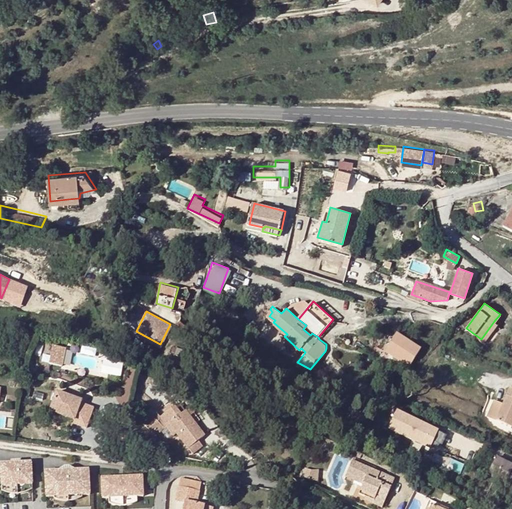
[(498,324),(494,321),(481,339),(484,342),(498,324)]
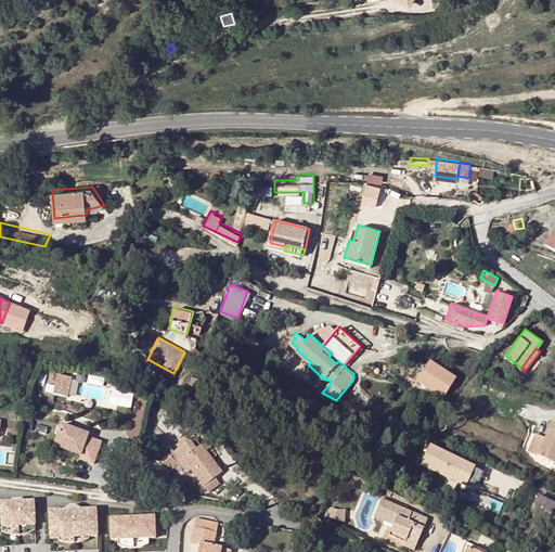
[(457,372),(431,356),(428,362),(420,376),(446,392),(457,372)]
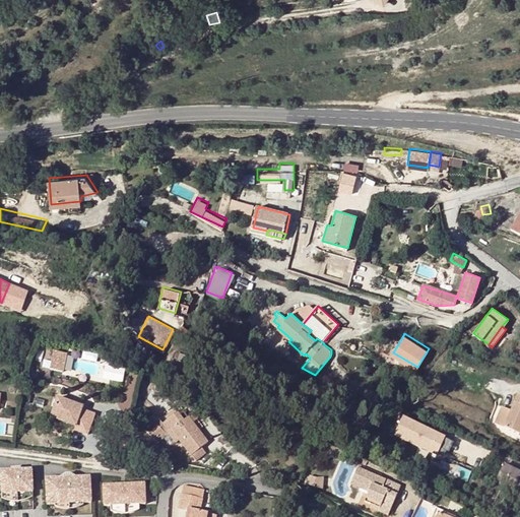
[(389,350),(393,352),(401,339),(397,337),(389,350)]
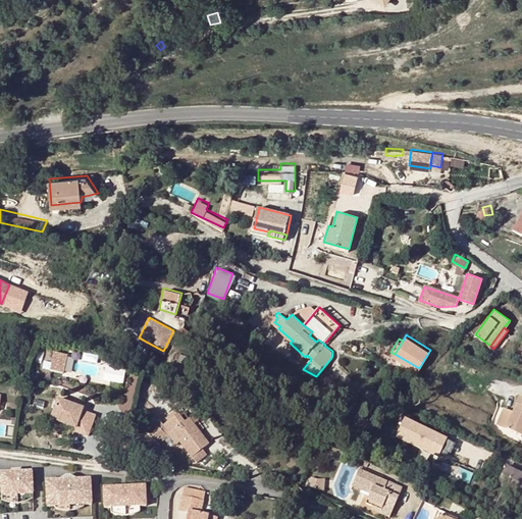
[(68,361),(56,358),(52,375),(64,378),(68,361)]
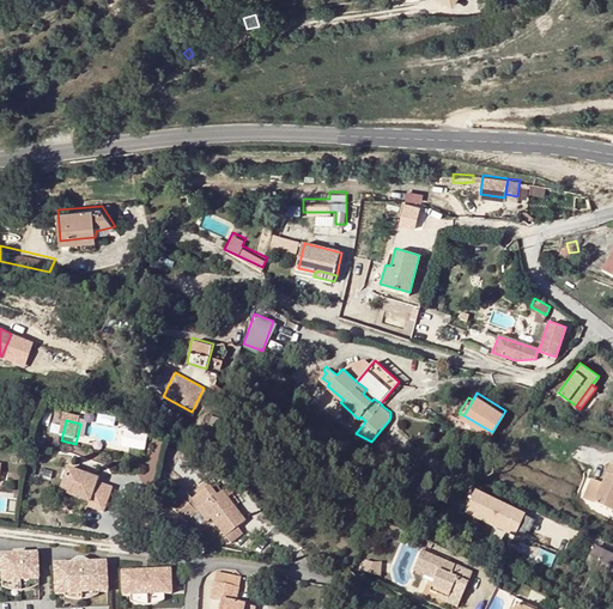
[(586,495),(612,507),(612,463),(605,481),(594,476),(586,495)]
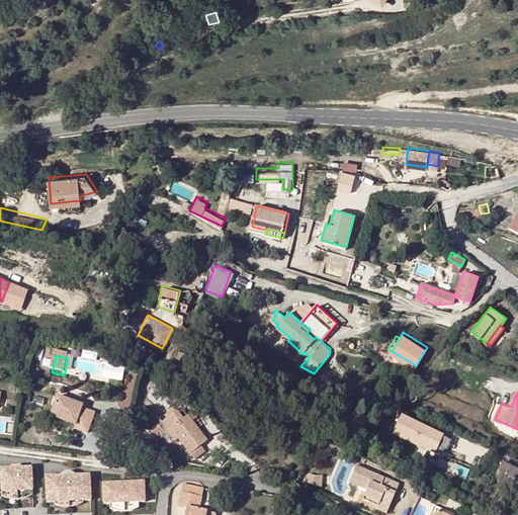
[(82,412),(58,402),(51,421),(74,431),(82,412)]
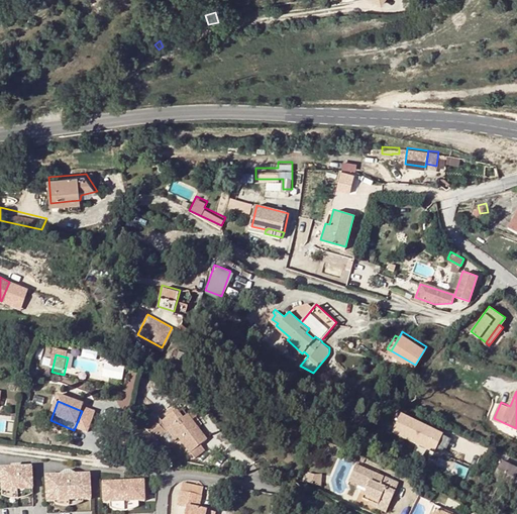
[(154,417),(147,426),(160,437),(169,429),(171,427),(174,425),(181,434),(193,449),(203,442),(210,437),(200,425),(191,413),(190,412),(189,412),(183,405),(179,408),(178,407),(164,418),(161,413),(154,417)]
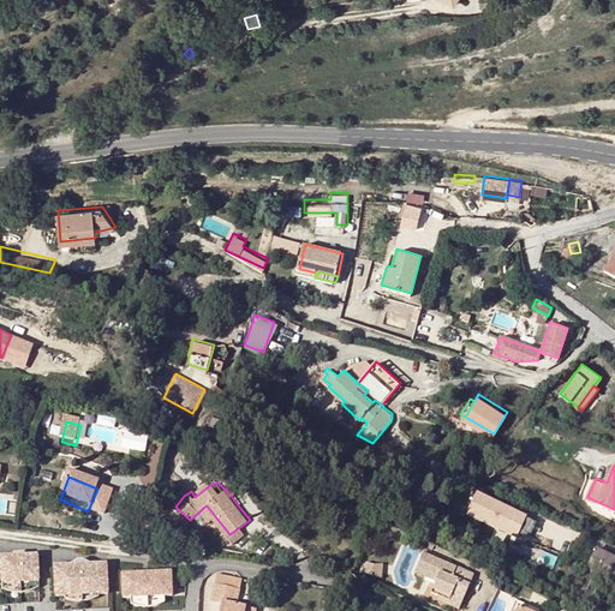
[(232,487),(227,491),(238,505),(243,502),(232,487)]
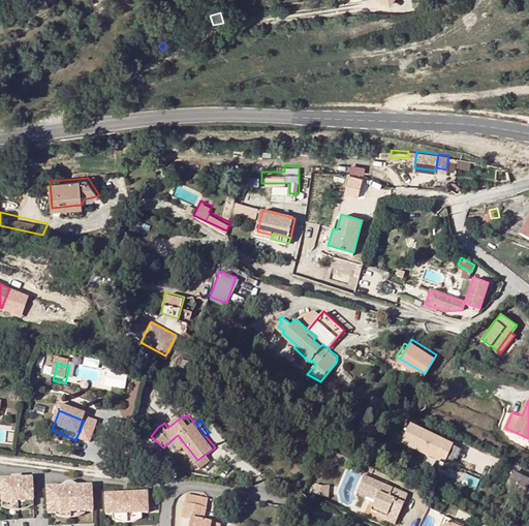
[(410,423),(402,440),(445,461),(454,443),(410,423)]
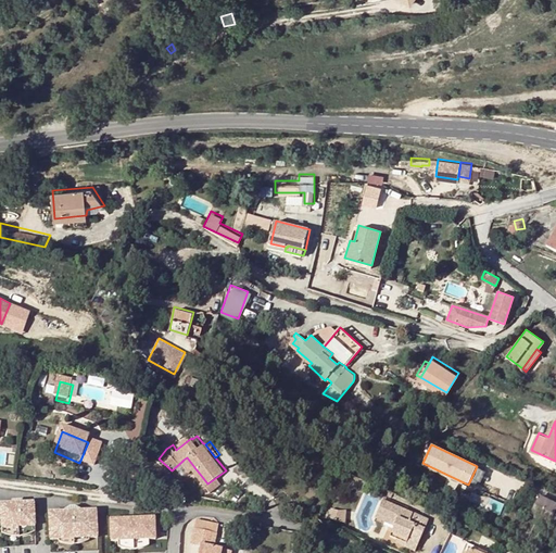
[(187,457),(184,460),(191,470),(194,467),(187,457)]
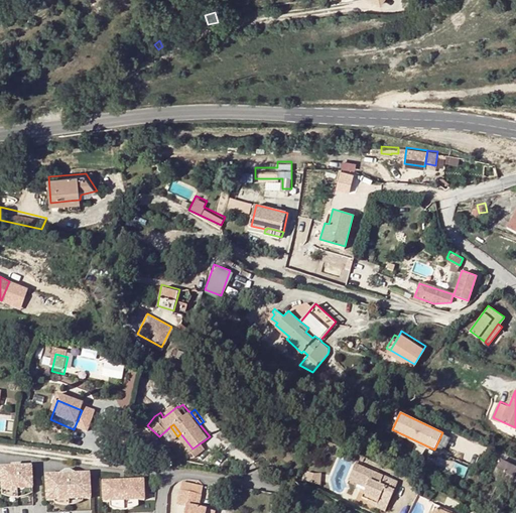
[(203,441),(192,449),(197,455),(207,446),(203,441)]
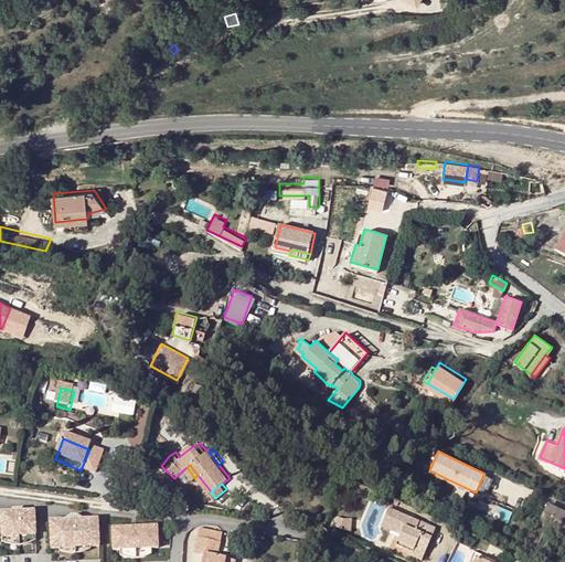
[(564,511),(548,504),(540,520),(564,532),(564,521),(564,517),(564,511)]
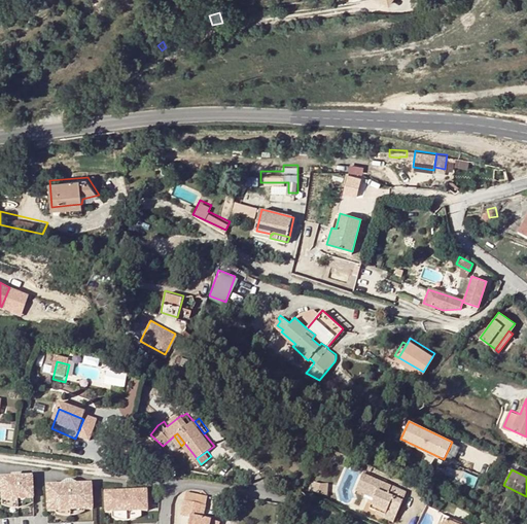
[(11,474),(0,474),(1,496),(33,495),(32,473),(21,473),(21,470),(11,470),(11,474)]
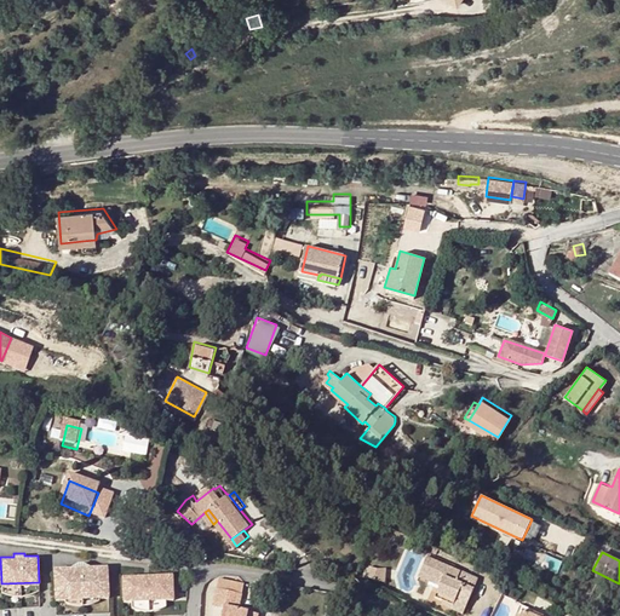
[(478,576),(428,554),(423,566),(442,575),(440,583),(436,592),(445,596),(453,599),(455,596),(468,600),(478,576)]
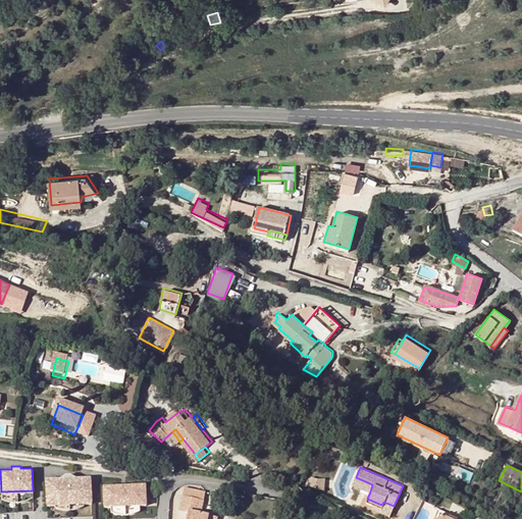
[(58,476),(45,477),(46,503),(54,503),(84,502),(91,501),(90,475),(76,476),(70,472),(65,472),(58,476)]
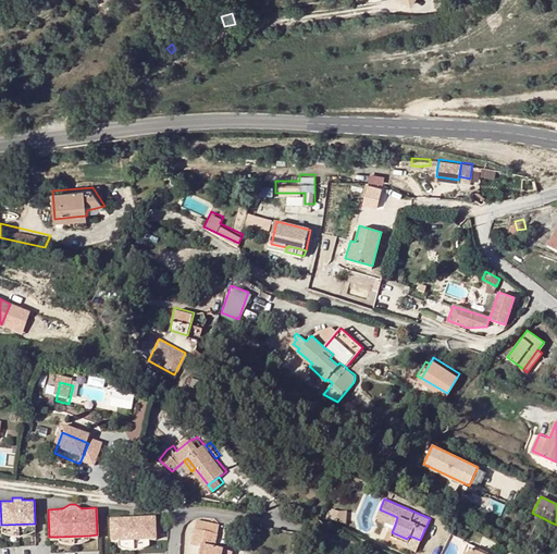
[(380,509),(376,516),(395,525),(397,517),(380,509)]
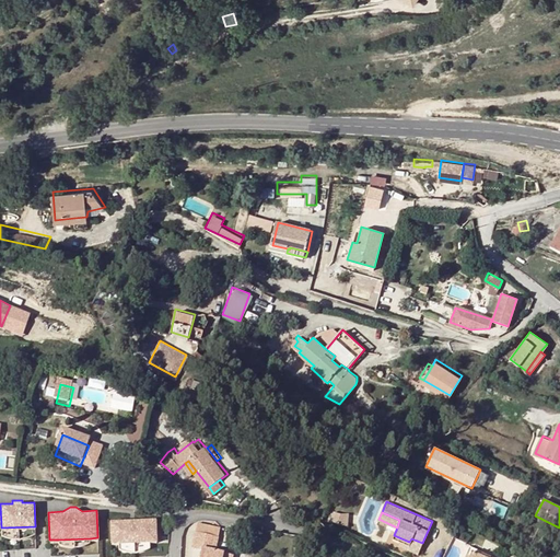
[(155,540),(154,517),(107,518),(108,542),(155,540)]
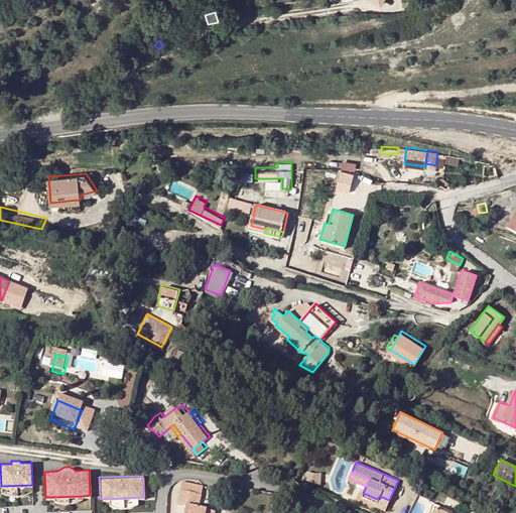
[(32,485),(1,486),(1,491),(5,493),(10,494),(17,494),(23,494),(26,493),(32,490),(32,485)]
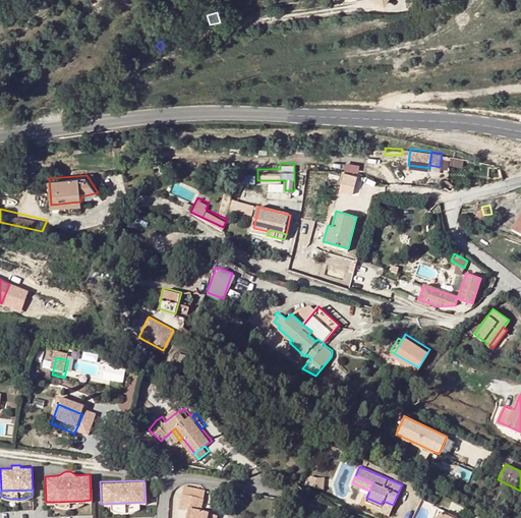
[(185,517),(215,517),(217,513),(200,510),(203,497),(181,492),(178,507),(187,509),(185,517)]
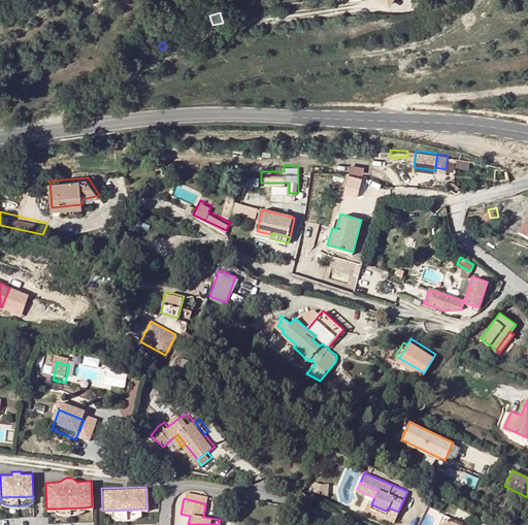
[(386,511),(378,507),(375,513),(394,521),(398,512),(388,507),(386,511)]
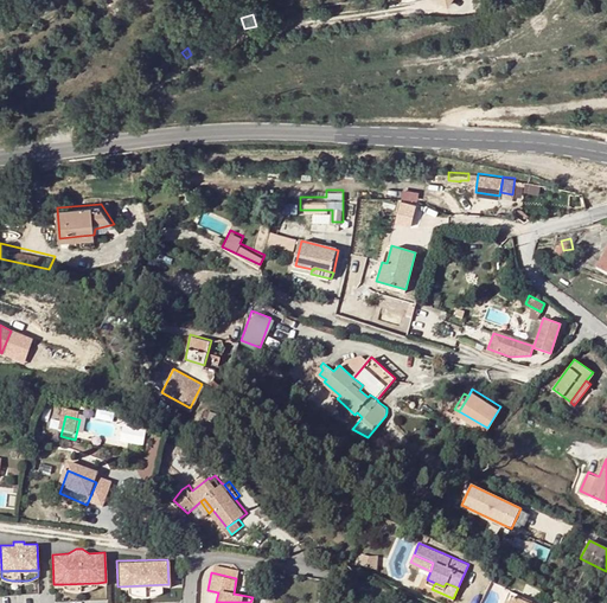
[(529,602),(530,602),(532,600),(513,590),(511,595),(529,602)]
